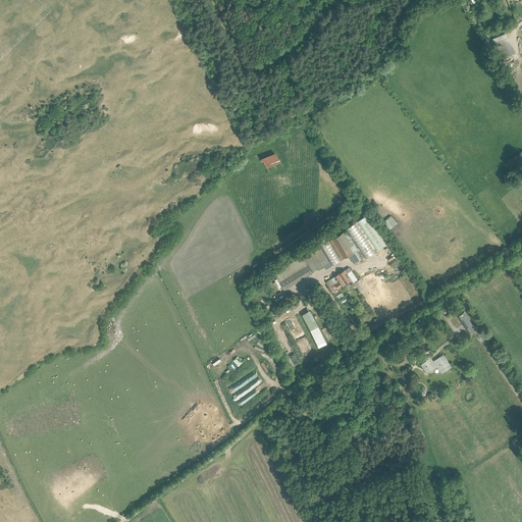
[(281,164),(274,151),(263,158),(270,170),(281,164)]
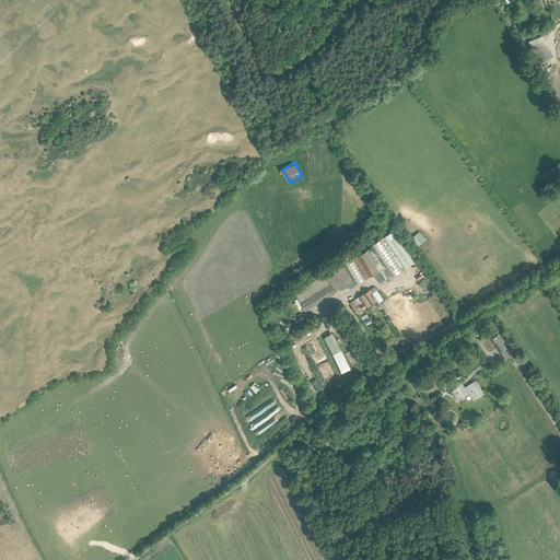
[(420,232),(412,238),(418,245),(427,238),(420,232)]
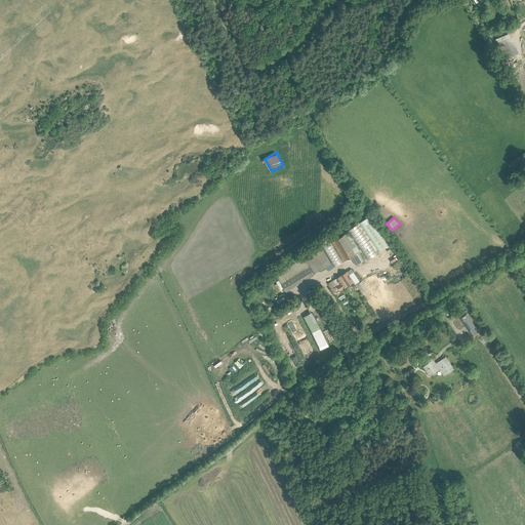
[(358,252),(360,251),(349,232),(332,242),(344,261),(351,256),(356,266),(363,261),(358,252)]
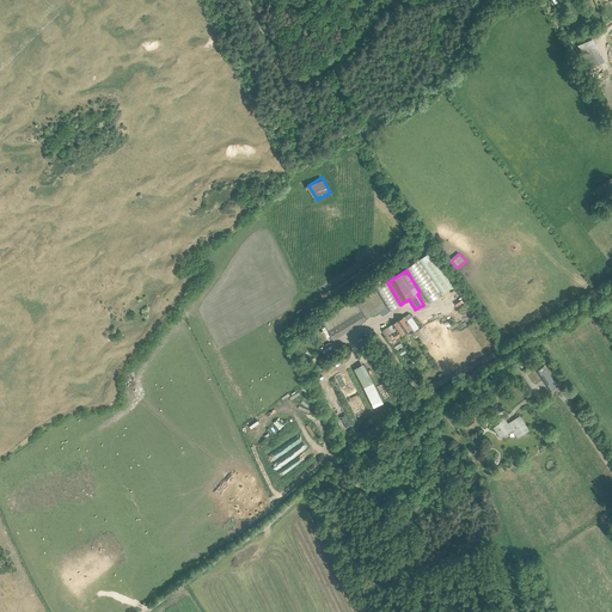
[(373,285),(390,311),(399,305),(384,279),(373,285)]
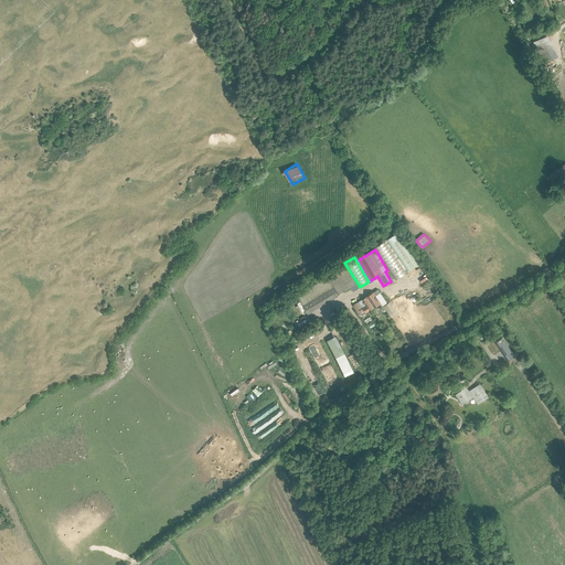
[(347,267),(329,277),(339,294),(356,283),(347,267)]
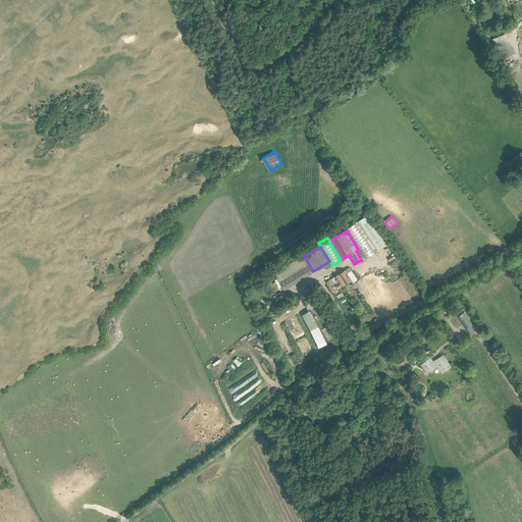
[(345,270),(338,273),(346,283),(352,280),(353,282),(357,280),(349,267),(345,270)]
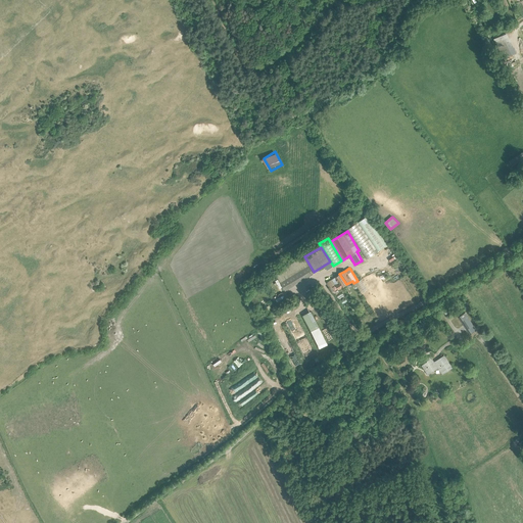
[(332,279),(329,281),(332,286),(335,284),(338,289),(346,284),(339,274),(337,276),(332,279)]
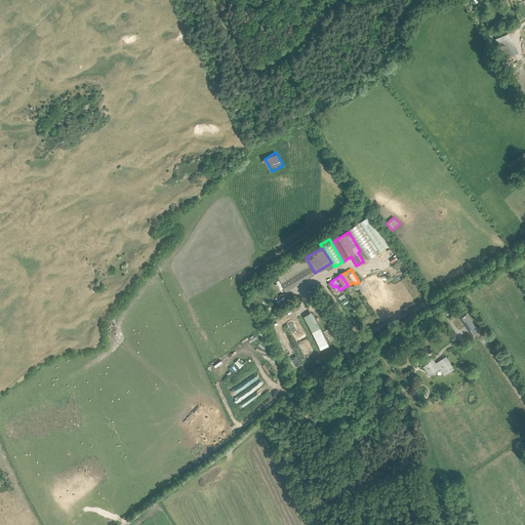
[(467,314),(461,317),(473,334),(478,331),(467,314)]
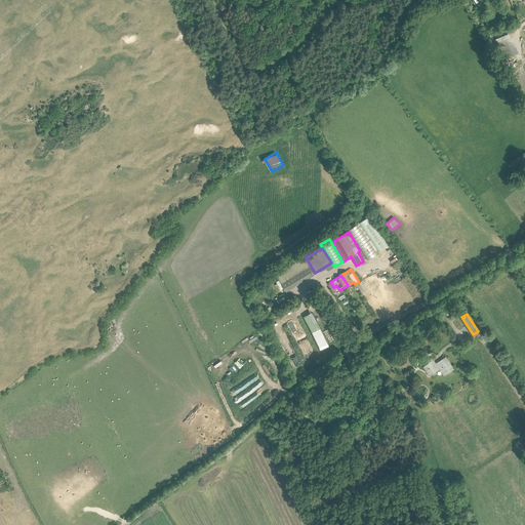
[(428,361),(429,363),(423,366),(430,375),(440,369),(443,372),(448,369),(449,370),(453,368),(446,357),(436,364),(432,358),(428,361)]
